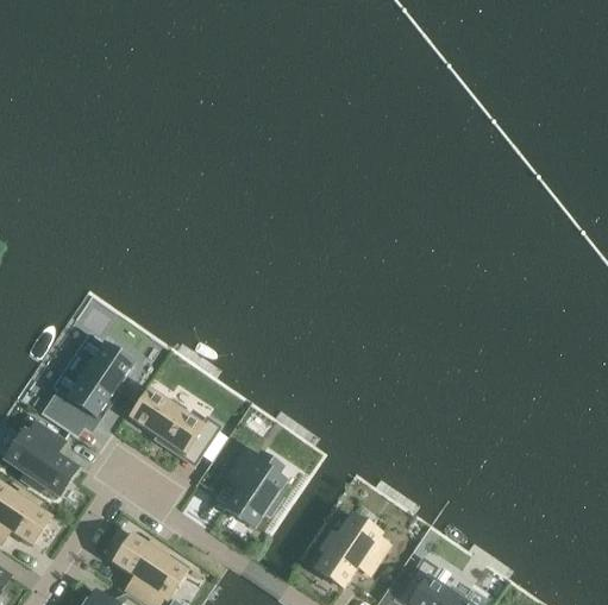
[(51,404),(44,414),(74,434),(81,423),(82,424),(89,411),(98,417),(135,364),(106,345),(93,364),(88,360),(77,376),(82,379),(71,396),(60,389),(50,403),(51,404)]
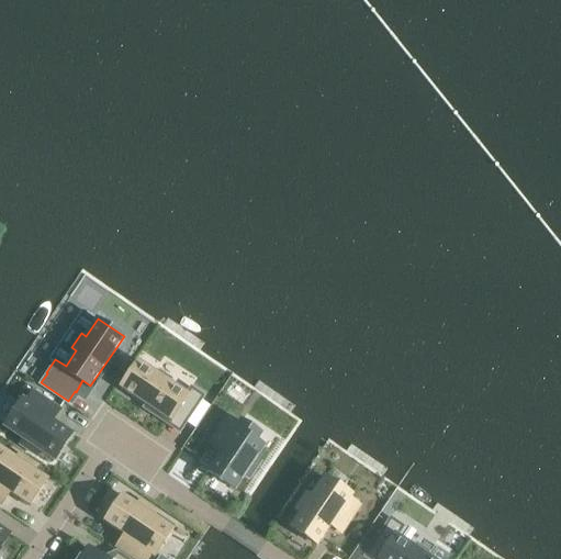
[(138,360),(121,387),(170,420),(176,412),(187,420),(204,394),(191,386),(187,392),(170,382),(174,377),(159,367),(156,372),(138,360)]
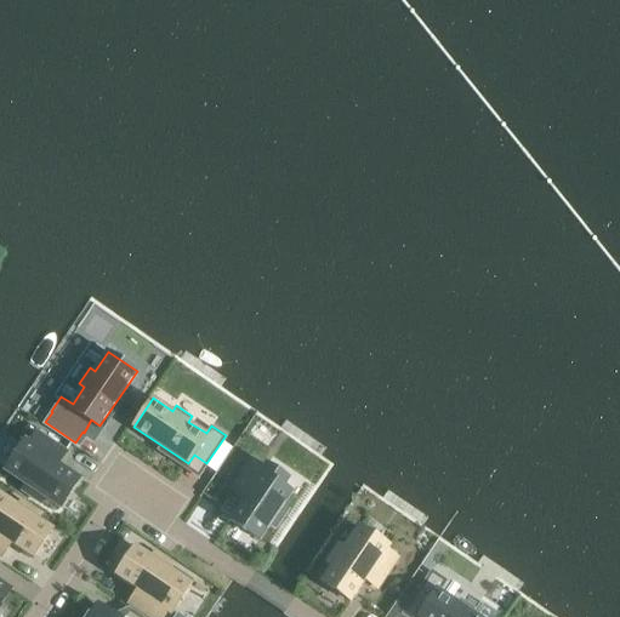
[(26,439),(6,468),(27,481),(23,489),(41,501),(45,495),(61,504),(80,476),(58,462),(67,449),(38,429),(29,441),(26,439)]
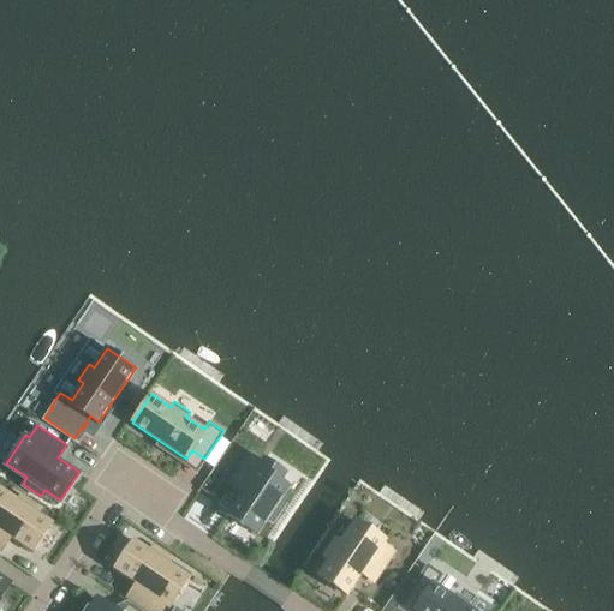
[(243,491),(228,513),(256,532),(267,516),(273,521),(285,502),(279,498),(287,485),(280,480),(285,472),(264,459),(262,462),(250,454),(231,483),(243,491)]
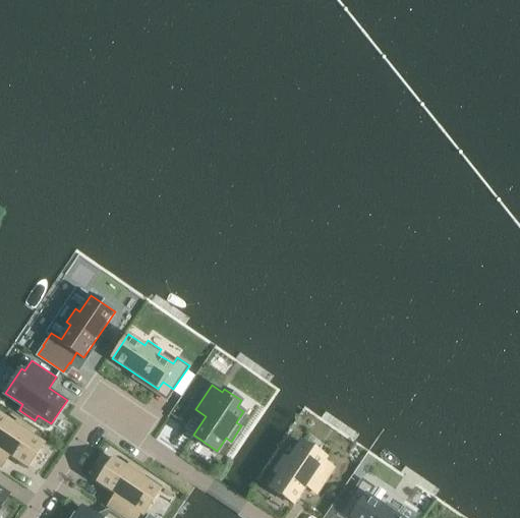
[(0,463),(2,465),(8,455),(26,467),(43,443),(31,435),(34,428),(18,418),(14,423),(0,413),(0,463)]
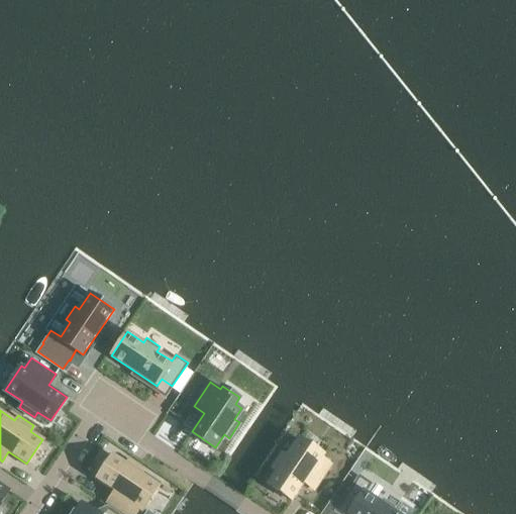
[(277,471),(269,483),(293,499),(305,481),(315,488),(331,464),(321,456),(323,453),(299,437),(288,454),(282,450),(272,467),(277,471)]
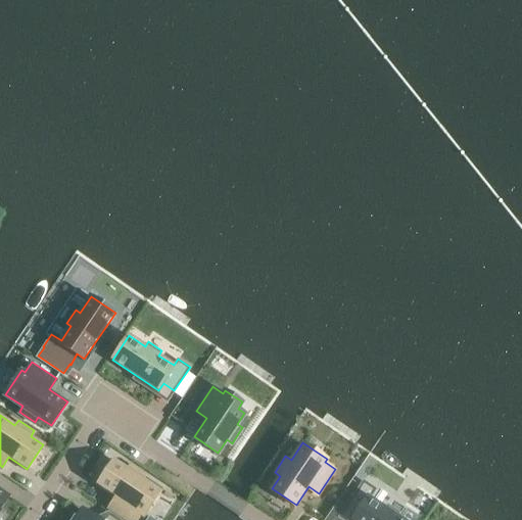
[(114,460),(98,484),(116,497),(109,507),(129,519),(136,519),(141,513),(144,515),(160,491),(143,479),(146,474),(131,463),(127,469),(114,460)]
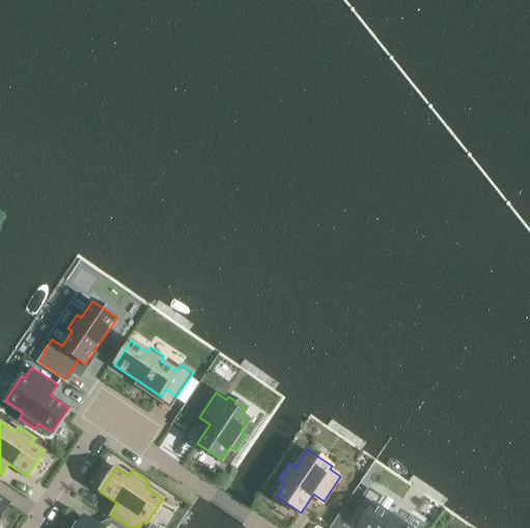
[(369,487),(351,515),(362,521),(357,527),(410,527),(403,524),(407,520),(393,510),(390,515),(375,504),(382,495),(369,487)]
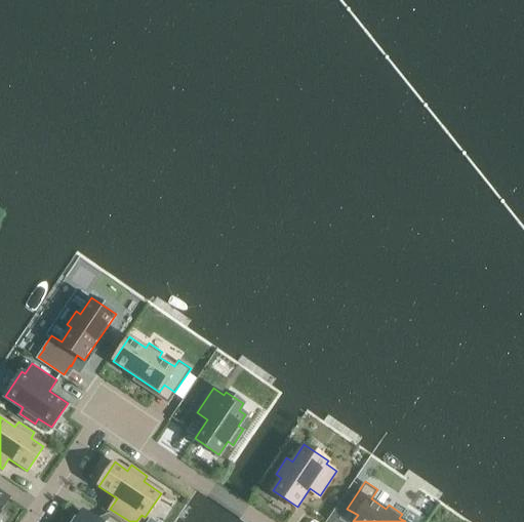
[(0,511),(10,496),(0,489),(0,511)]
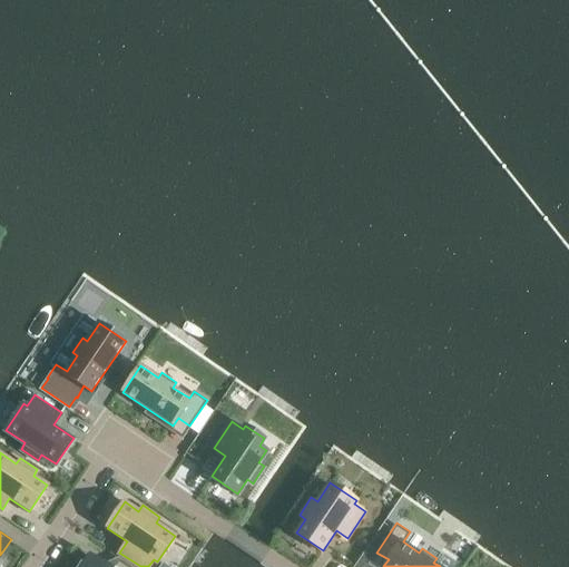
[(131,566),(119,558),(113,566),(108,566),(89,554),(84,561),(81,560),(76,566),(131,566)]
